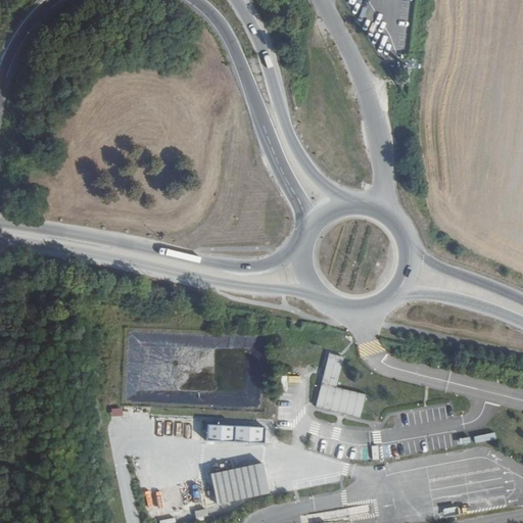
[(328,352),(317,407),(362,416),(366,393),(337,387),(344,355),(328,352)]
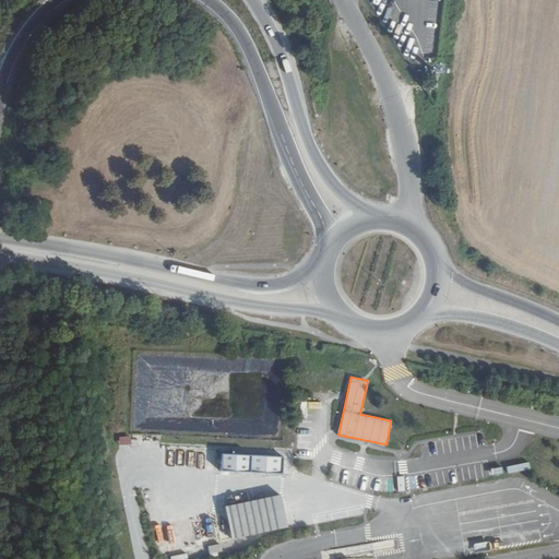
[(222,453),(274,454),(274,450),(219,448),(219,462),(222,462),(222,453)]
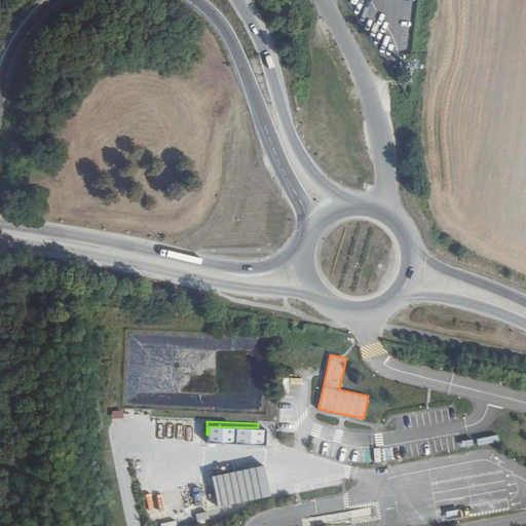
[(276,446),(276,430),(217,429),(217,447),(276,446)]
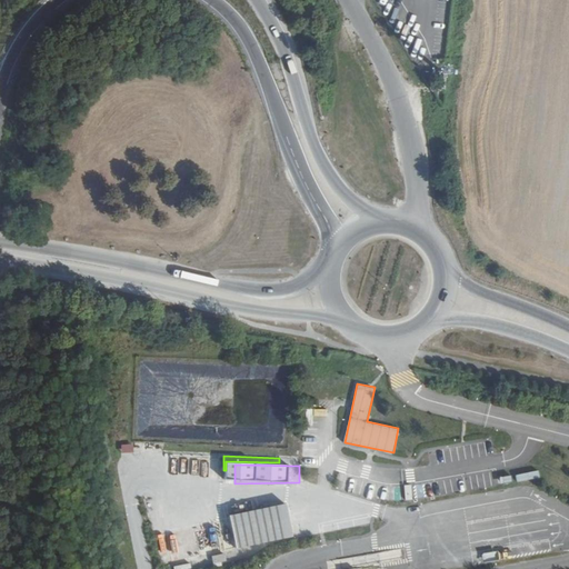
[(288,503),(230,515),(236,548),(293,538),(288,503)]
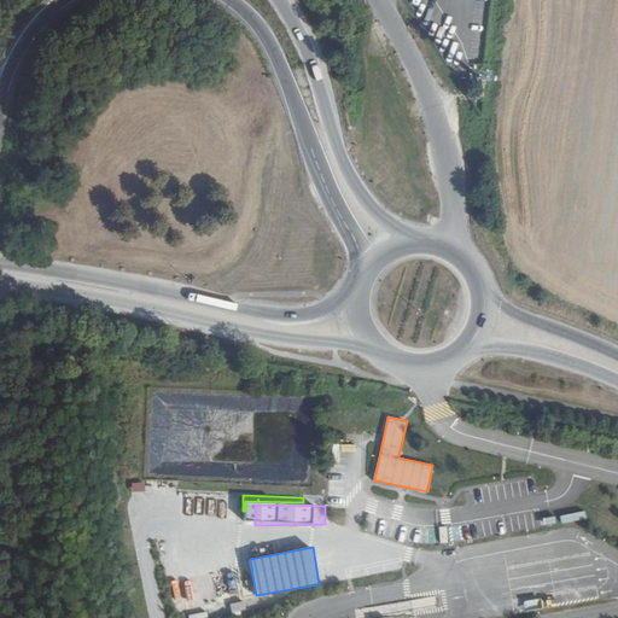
[(244,601),(231,604),(233,613),(246,610),(244,601)]
